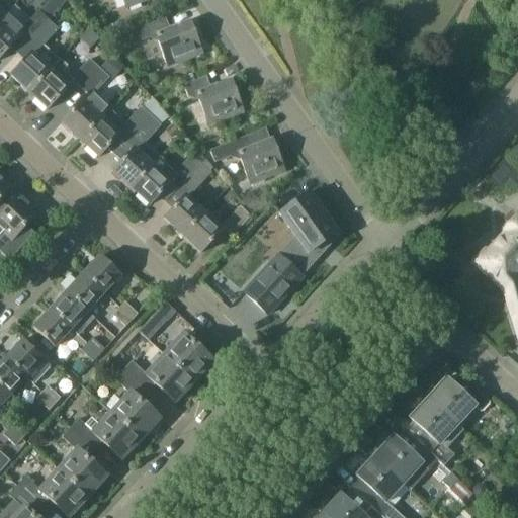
[(56,13),(64,0),(49,0),(46,6),(56,13)]
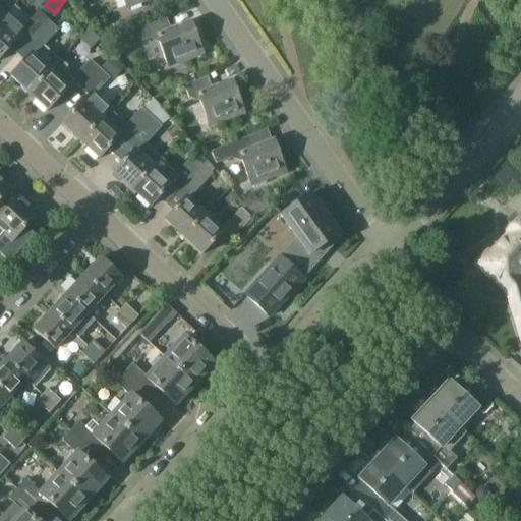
[(0,19),(0,57),(6,52),(13,58),(48,21),(39,12),(23,27),(6,13),(0,19)]
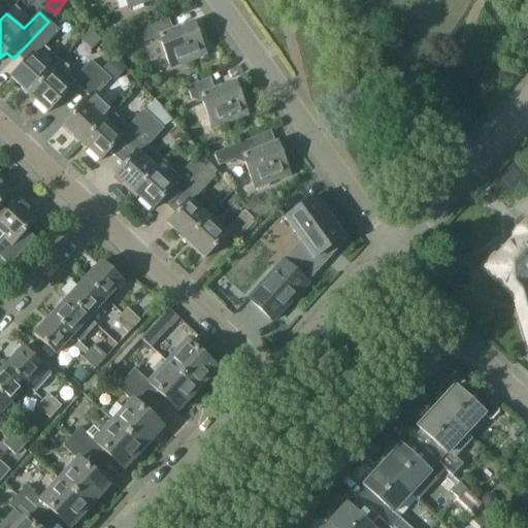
[(171,67),(205,55),(193,22),(173,29),(169,18),(138,29),(142,41),(159,35),(171,67)]
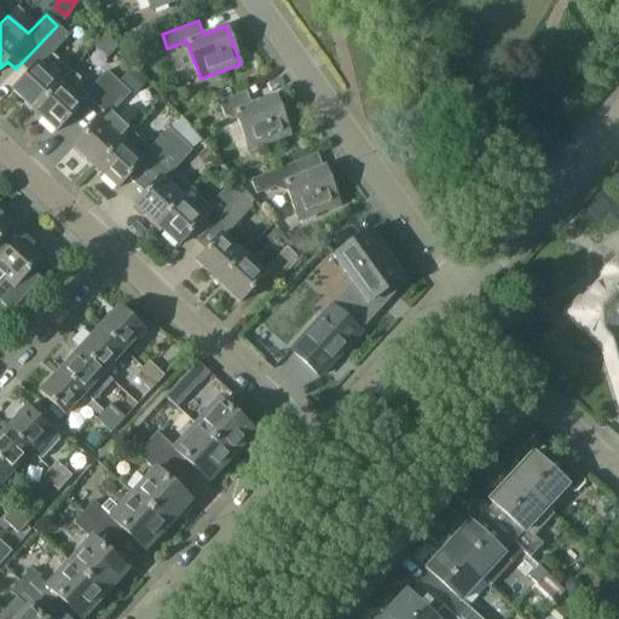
[(34,110),(58,85),(40,69),(69,36),(57,25),(16,69),(24,77),(13,91),(34,110)]
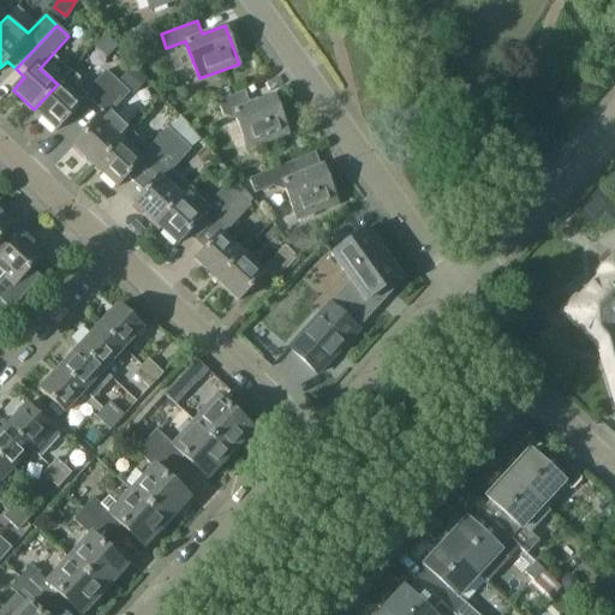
[(119,81),(133,94),(144,82),(130,70),(119,81)]
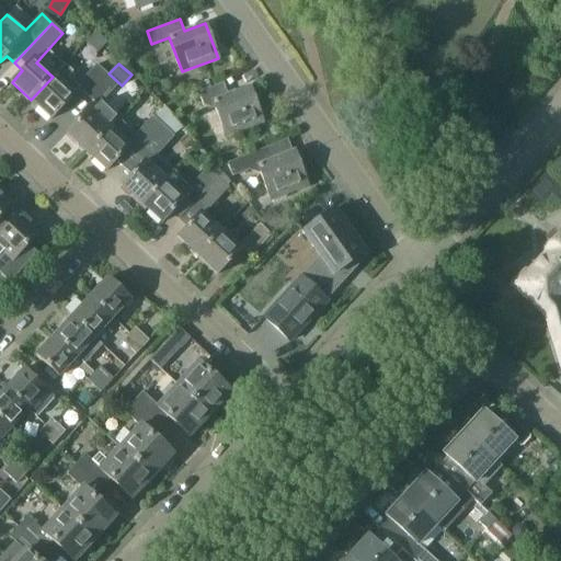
[(66,65),(54,78),(53,77),(31,100),(52,118),(79,89),(87,95),(106,75),(95,65),(77,84),(69,78),(75,72),(66,65)]
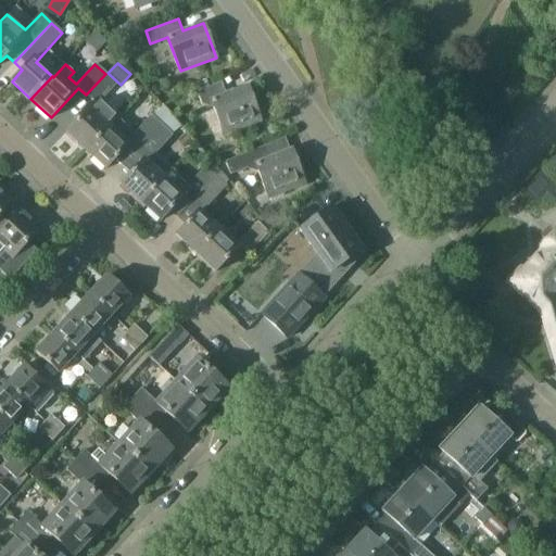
[(105,74),(86,95),(95,102),(89,111),(88,110),(67,133),(87,150),(116,117),(99,101),(115,84),(105,74)]
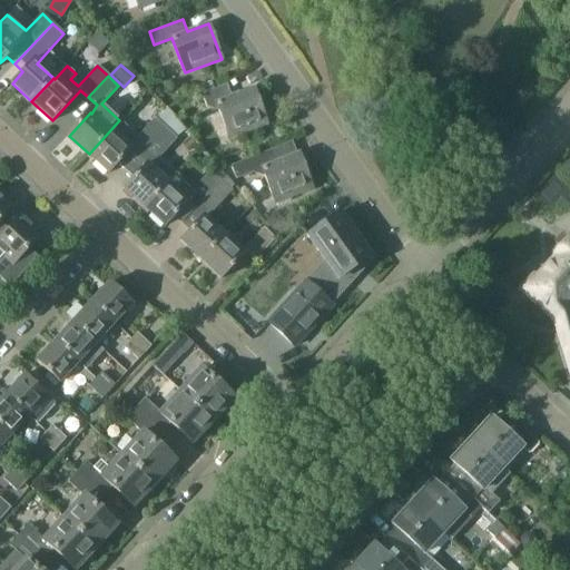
[(231,138),(267,124),(254,89),(231,96),(227,85),(202,94),(207,107),(216,104),(231,138)]
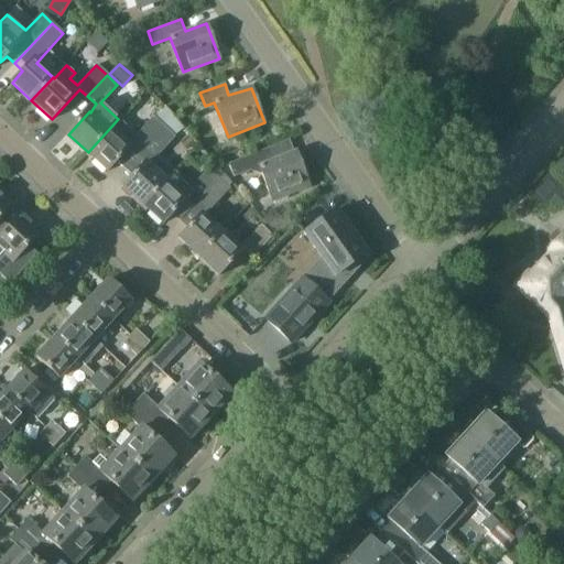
[(136,136),(119,120),(118,119),(88,152),(108,171),(129,148),(137,154),(162,127),(153,118),(136,136)]
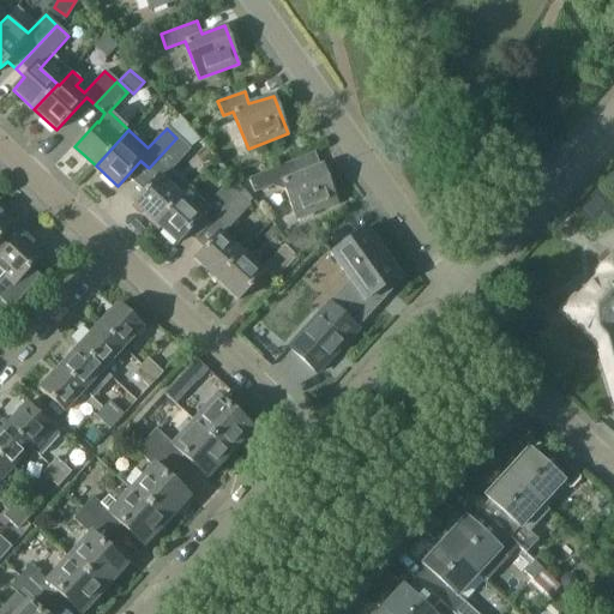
[(156,221),(187,188),(168,172),(190,149),(176,138),(149,168),(158,176),(134,202),(156,221)]
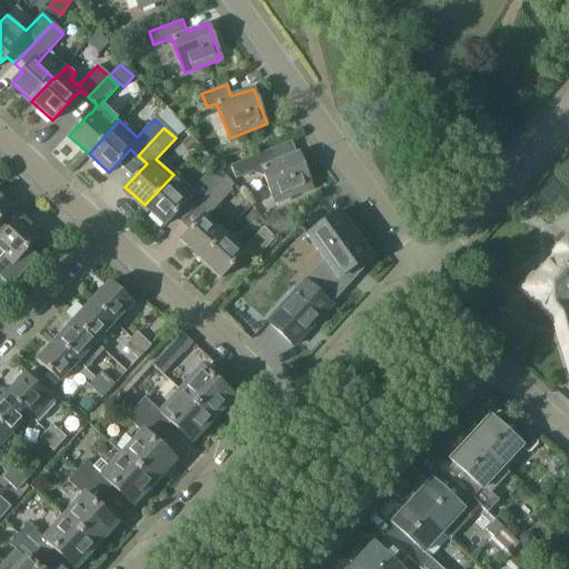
[(262,167),(276,202),(311,189),(298,152),(277,160),(272,149),(230,165),(235,177),(262,167)]
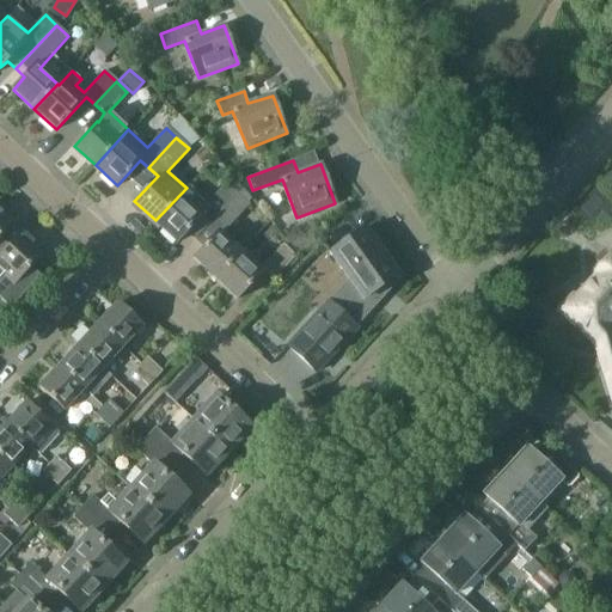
[(196,239),(238,194),(227,184),(207,207),(187,188),(155,220),(178,242),(188,231),(196,239)]
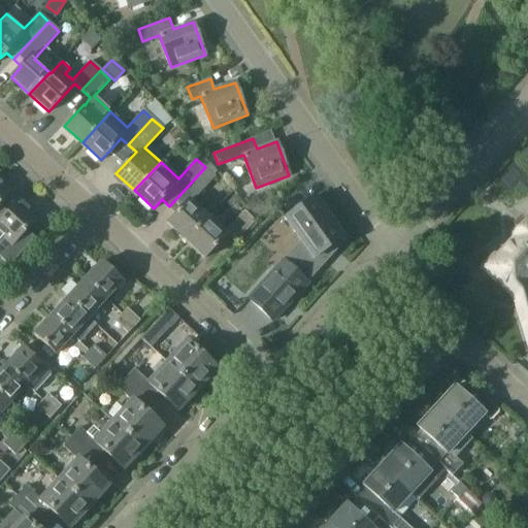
[(205,167),(169,206),(176,212),(168,223),(187,239),(206,218),(190,202),(213,175),(205,167)]
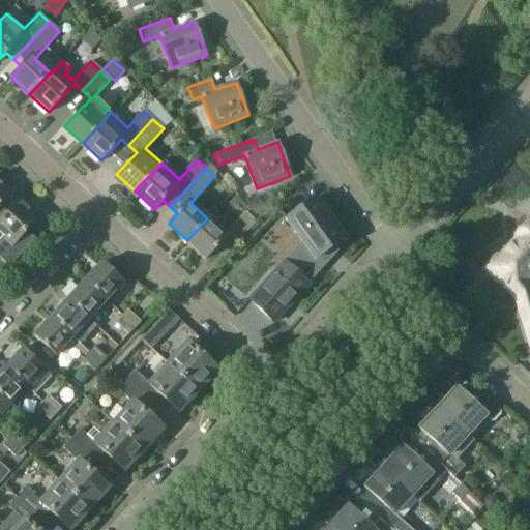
[(0,224),(3,221),(3,219),(0,216),(0,204),(11,192),(0,180),(0,224)]
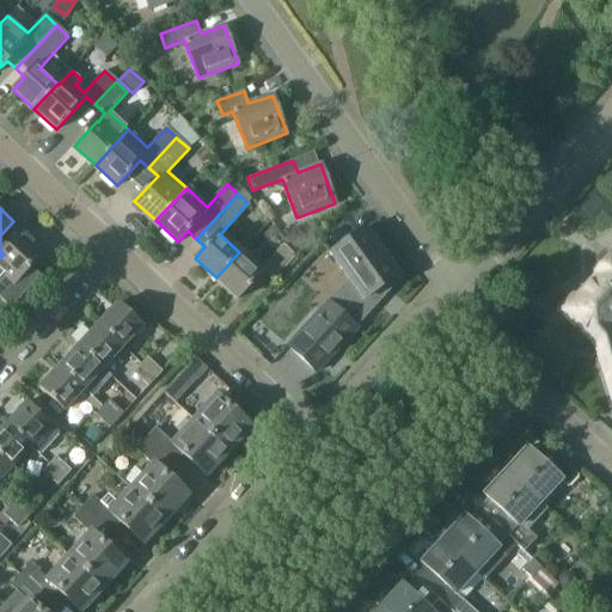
[(328,301),(288,346),(316,373),(356,329),(354,326),(387,289),(385,285),(398,275),(365,228),(331,252),(349,279),(328,301)]
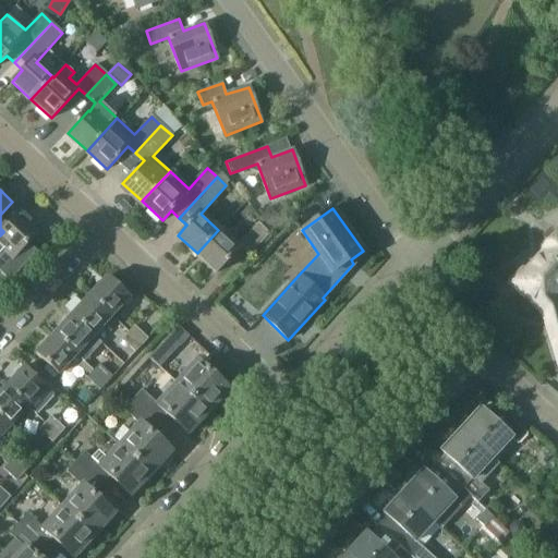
[(0,270),(11,281),(32,258),(22,250),(41,228),(22,210),(3,231),(3,232),(0,235),(0,270)]
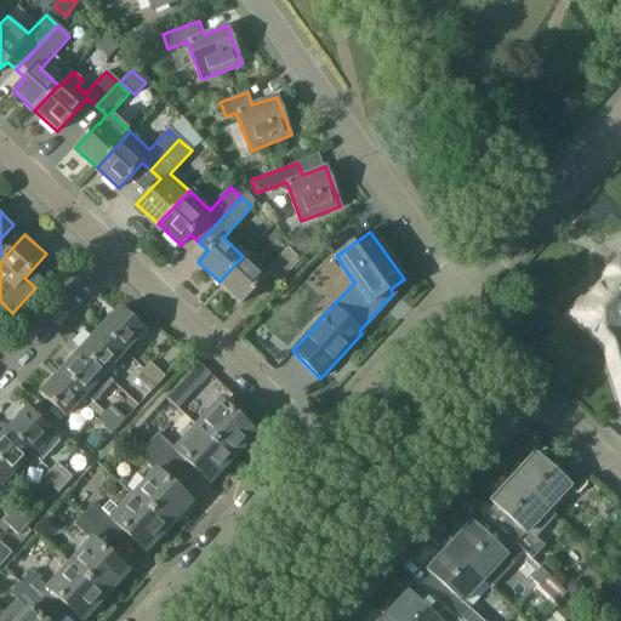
[(279,283),(300,261),(289,250),(267,272),(279,283)]
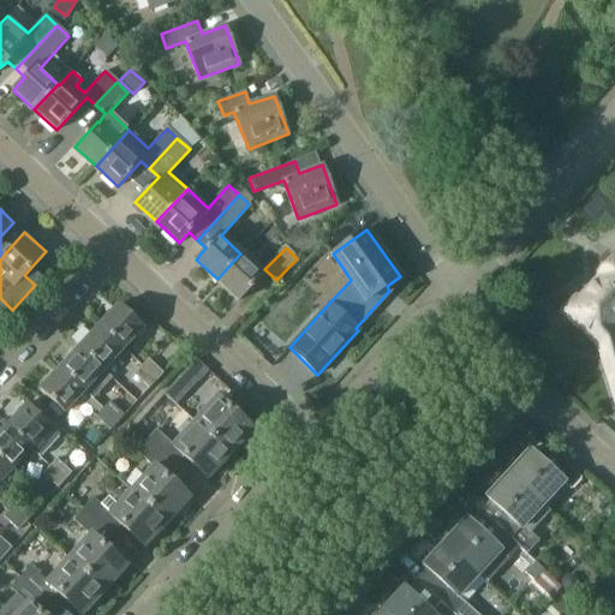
[(240,254),(218,279),(239,299),(263,274),(240,254)]
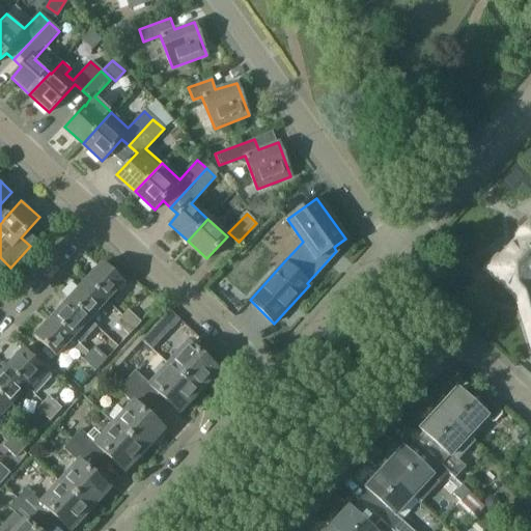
[(530,224),(521,235),(524,238),(506,257),(501,253),(487,268),(519,296),(530,334),(530,224)]
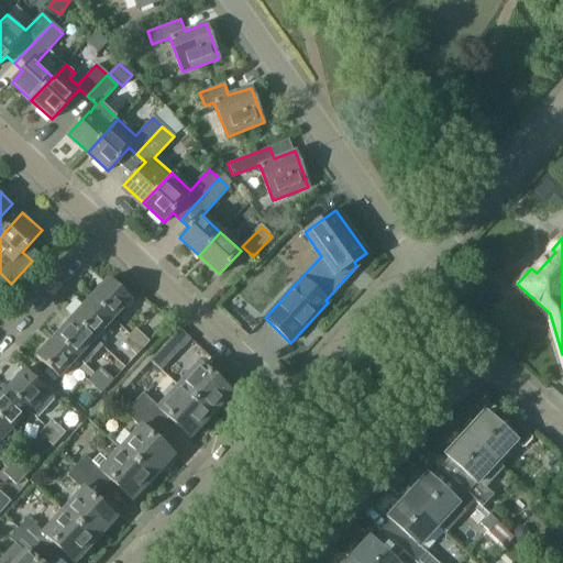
[(94,298),(114,319),(132,300),(110,280),(94,298)]
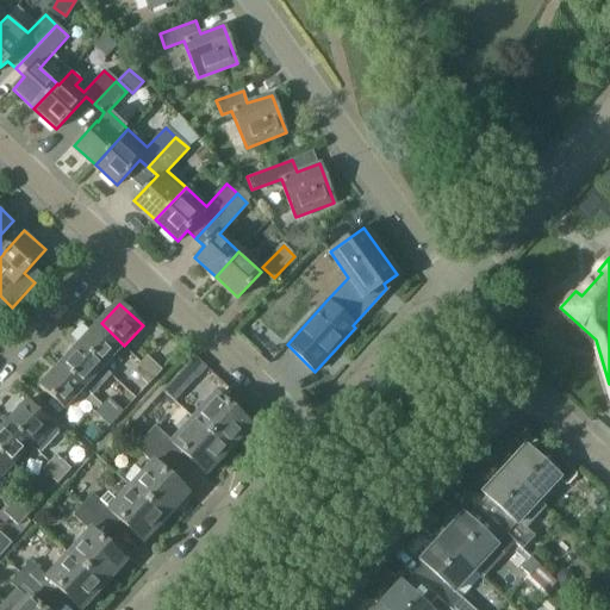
[(124,346),(101,323),(82,344),(106,366),(124,346)]
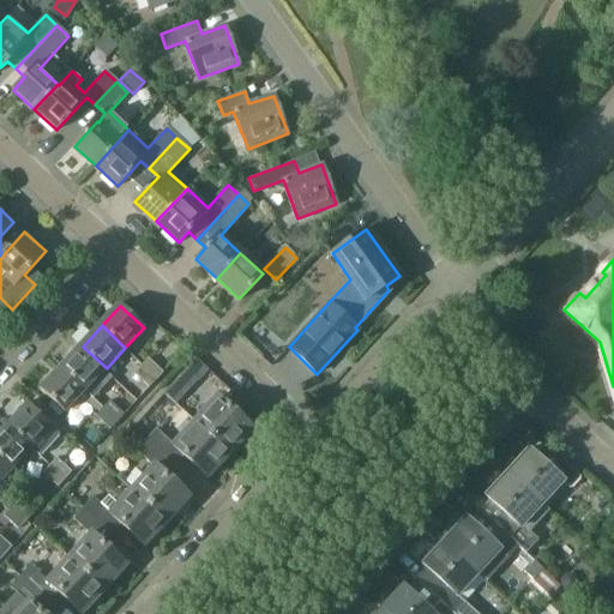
[(47,353),(62,367),(86,390),(107,368),(83,347),(82,347),(65,332),(47,353)]
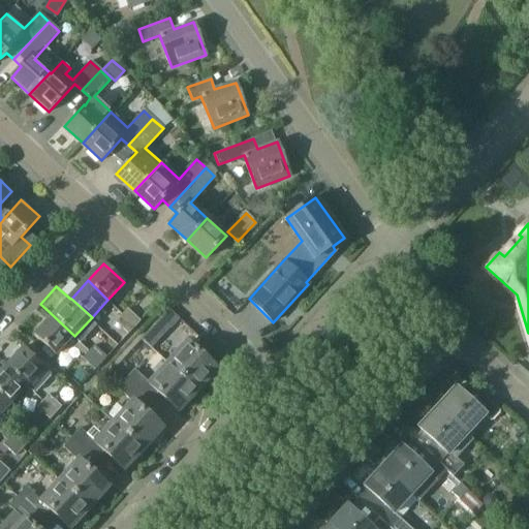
[(125,316),(135,327),(142,321),(130,311),(125,316)]
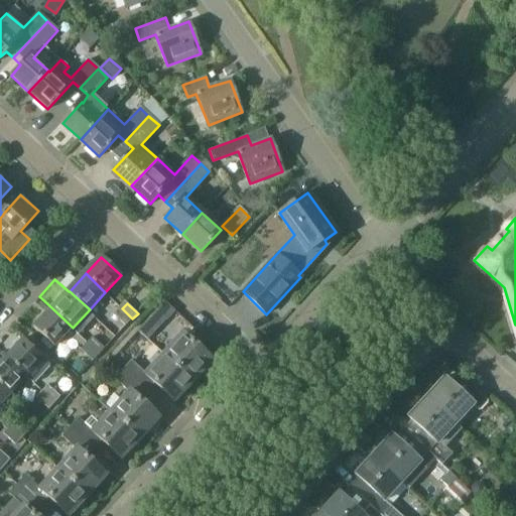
[(73,328),(52,308),(36,327),(56,346),(73,328)]
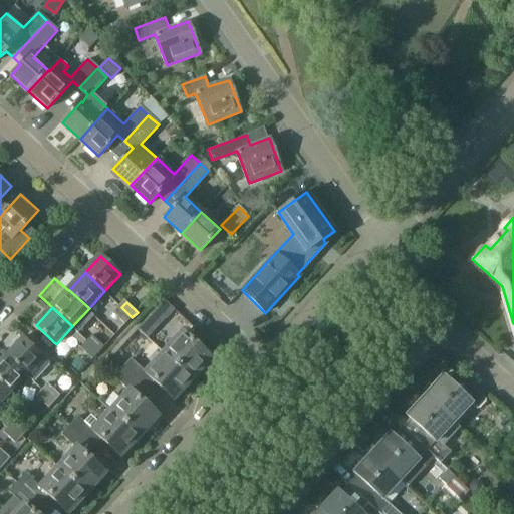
[(132,317),(121,307),(115,313),(126,323),(132,317)]
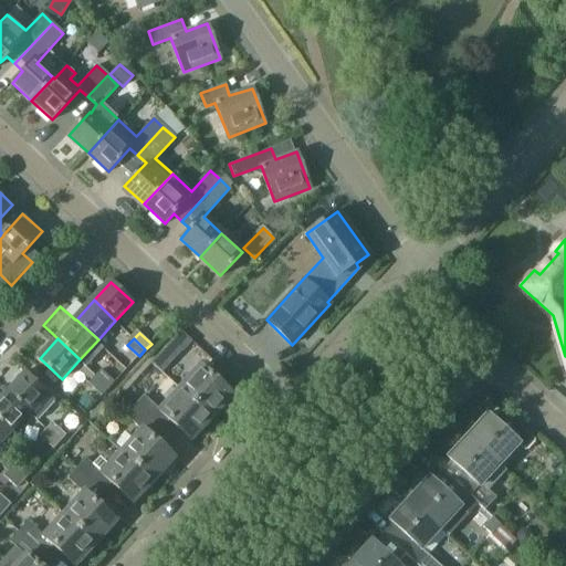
[(165,371),(185,350),(176,343),(156,364),(165,371)]
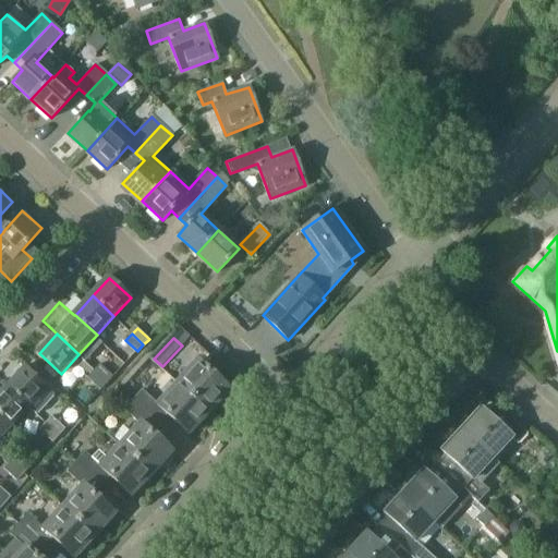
[(178,380),(209,410),(229,389),(197,361),(178,380)]
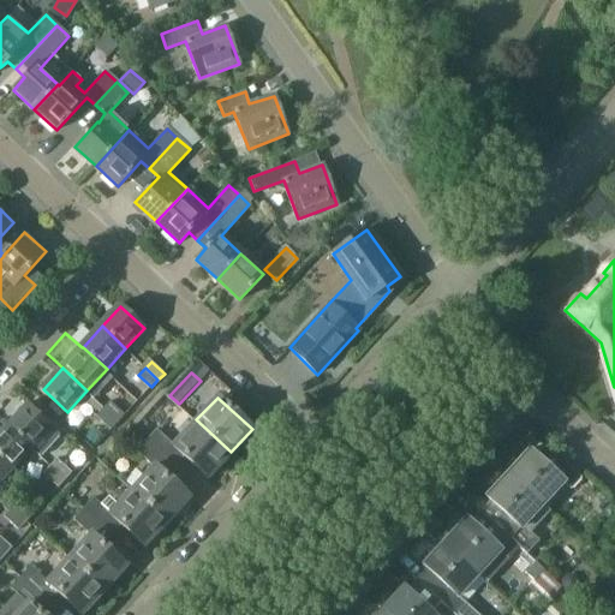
[(126,415),(111,401),(106,407),(120,421),(126,415)]
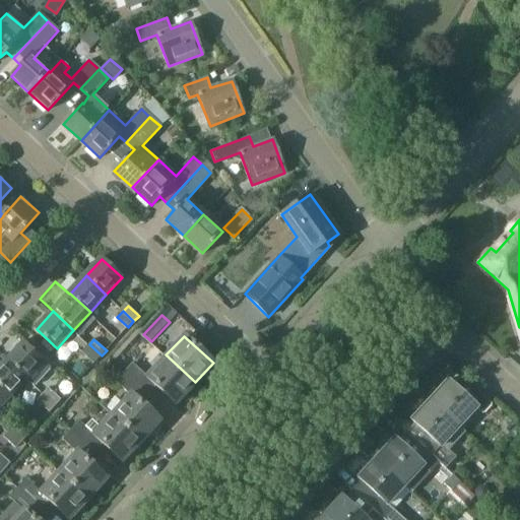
[(8,360),(29,379),(45,363),(23,342),(8,360)]
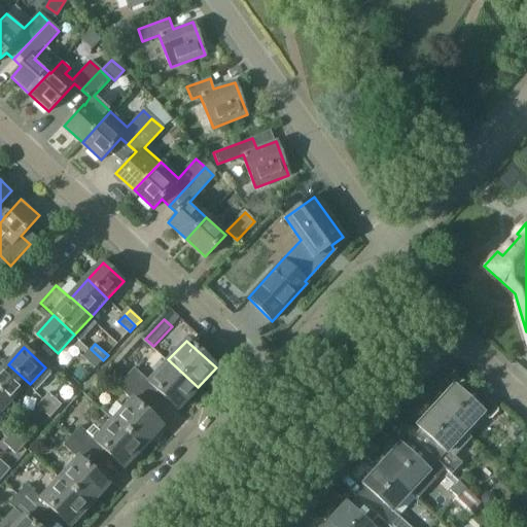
[(83,356),(96,369),(103,360),(91,349),(83,356)]
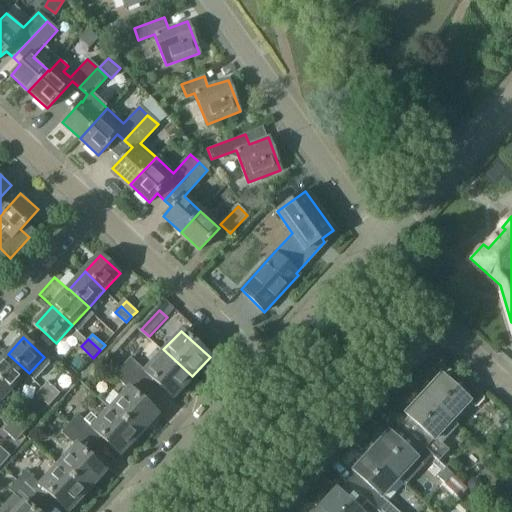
[(192,376),(163,349),(144,369),(132,358),(124,367),(147,387),(153,380),(173,397),(192,376)]
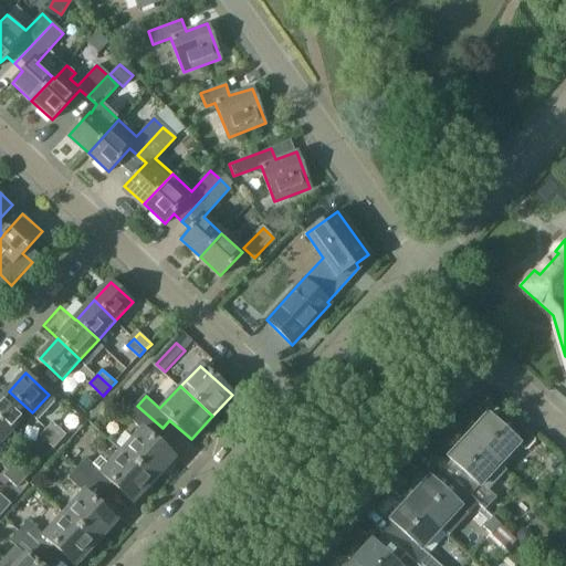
[(32,412),(9,391),(0,399),(0,419),(13,432),(32,412)]
